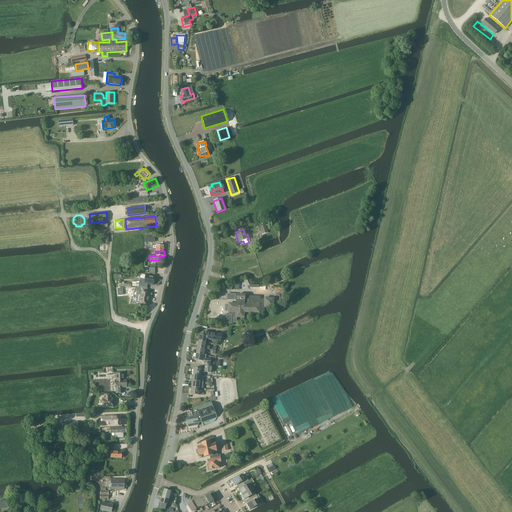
[(155,277),(146,275),(143,275),(141,276),(139,286),(147,288),(148,284),(153,285),(155,277)]
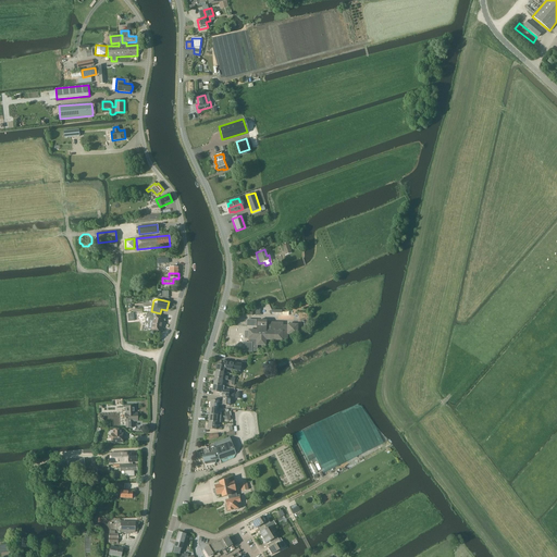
[(148,330),(157,331),(161,332),(163,318),(160,318),(161,313),(151,311),(148,330)]
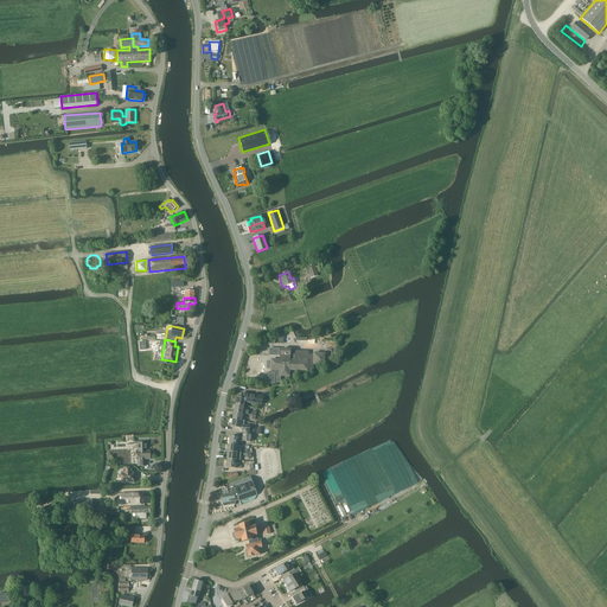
[(279,383),(280,376),(289,376),(289,370),(313,371),(313,364),(324,364),(324,353),(313,353),(313,355),(308,353),(308,351),(291,351),(291,350),(280,349),(280,351),(279,351),(279,349),(269,349),(269,355),(279,356),(279,355),(280,355),(280,359),(280,362),(270,362),(270,371),(270,374),(264,374),(264,383),(274,384),(274,383),(279,383)]
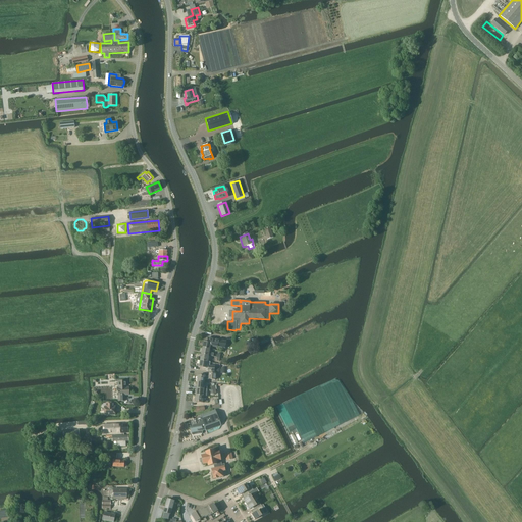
[(202,348),(210,349),(210,345),(225,348),(226,342),(208,337),(207,342),(203,341),(202,348)]
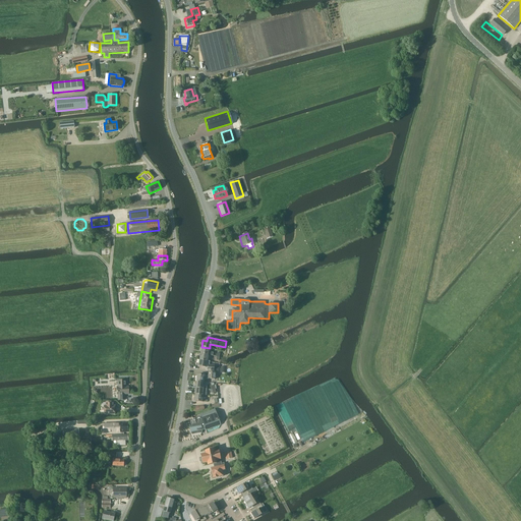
[(213,352),(209,351),(210,348),(201,347),(200,353),(208,355),(208,354),(213,355),(213,352)]
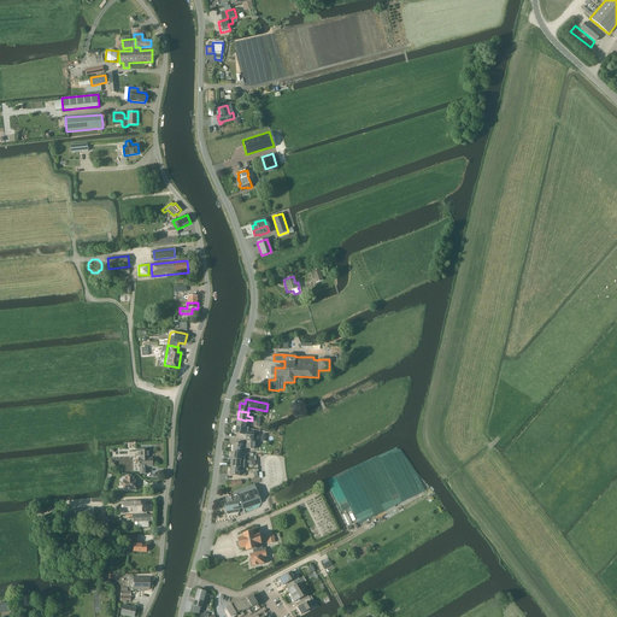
[(248,428),(245,428),(236,427),(235,434),(245,435),(245,439),(253,439),(253,433),(247,433),(248,428)]
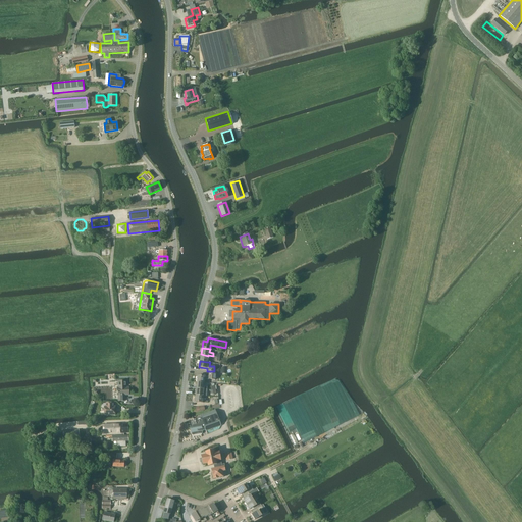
[(201,382),(204,382),(204,379),(208,380),(209,379),(215,379),(216,373),(209,372),(208,376),(198,375),(197,382),(201,382)]
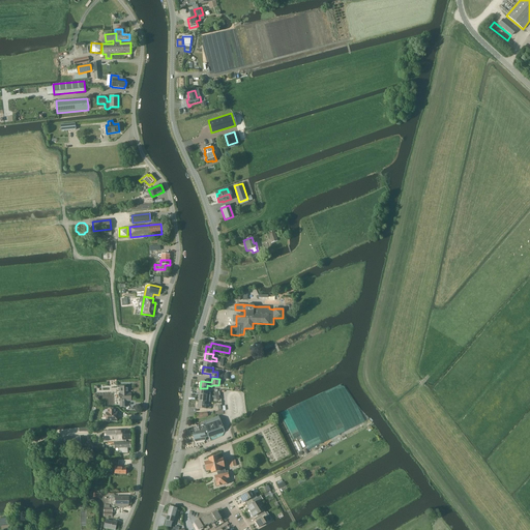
[(119,393),(119,402),(120,402),(120,407),(127,407),(127,402),(130,401),(130,393),(129,393),(129,387),(120,387),(120,393),(119,393)]
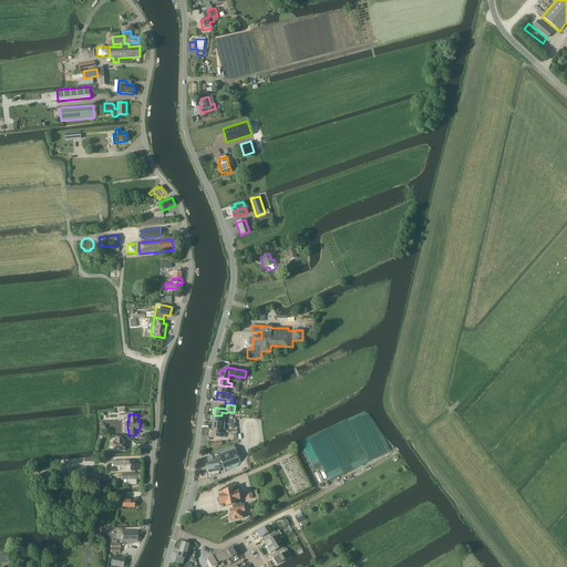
[(113,451),(125,451),(125,442),(113,442),(113,451)]
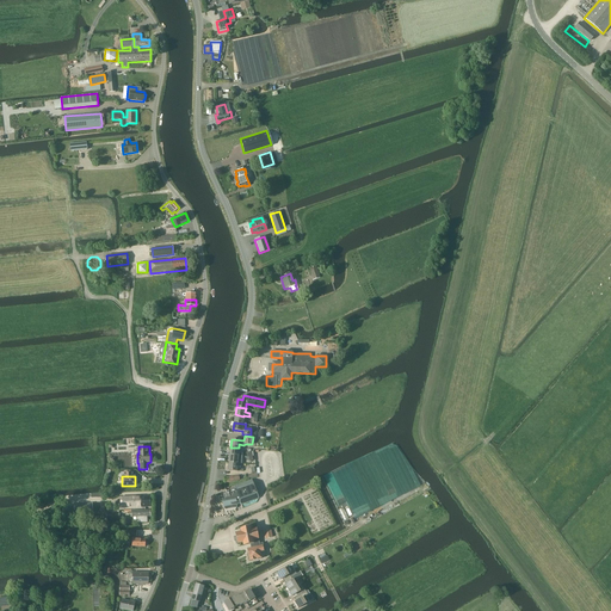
[(236,504),(258,497),(252,480),(234,486),(235,488),(229,489),(229,492),(222,493),(223,499),(222,499),(223,508),(226,510),(236,508),(236,506),(236,504)]
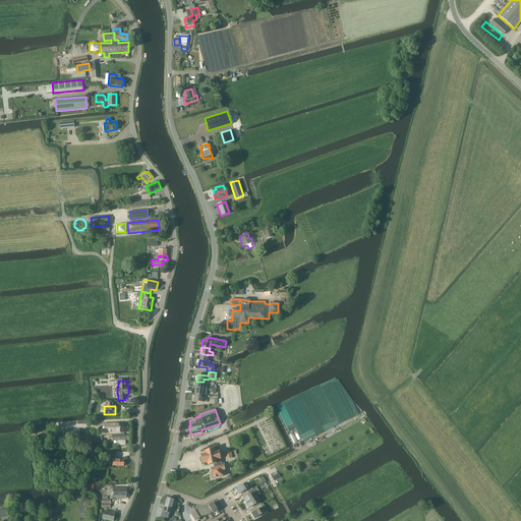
[(310,421),(308,422),(308,428),(310,435),(324,430),(321,423),(321,420),(319,420),(317,422),(315,413),(315,421),(313,417),(312,417),(309,418),(310,421)]
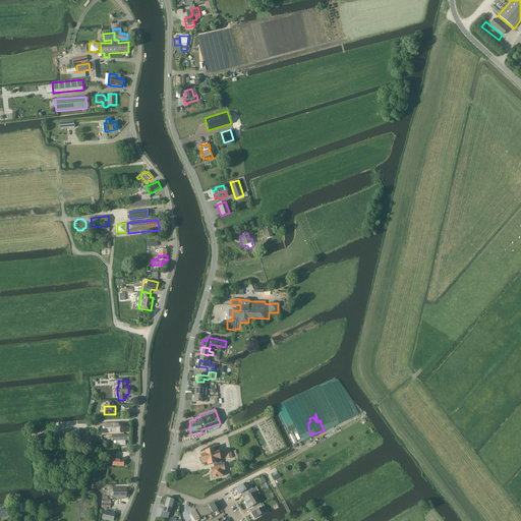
[(122,432),(122,435),(124,435),(124,432),(128,432),(127,422),(103,423),(103,433),(122,432)]
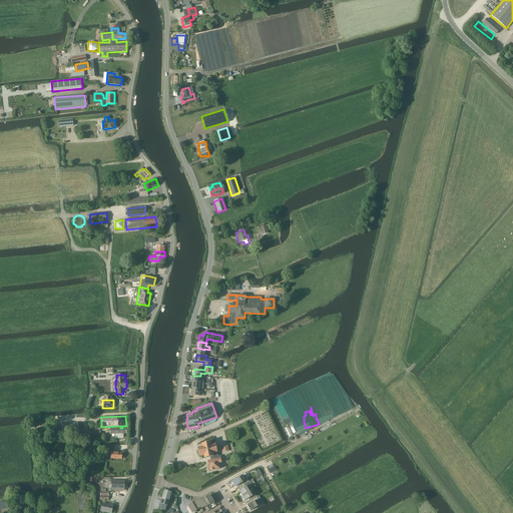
[(63,433),(78,432),(77,423),(62,424),(63,433)]
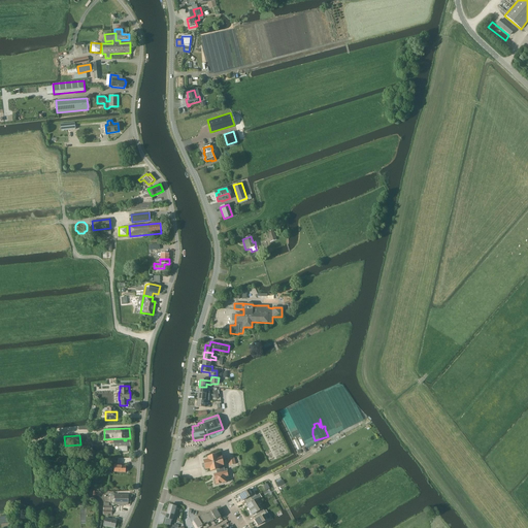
[(128,452),(128,446),(130,446),(130,440),(126,441),(126,440),(124,440),(124,441),(113,441),(113,447),(120,447),(120,452),(128,452)]
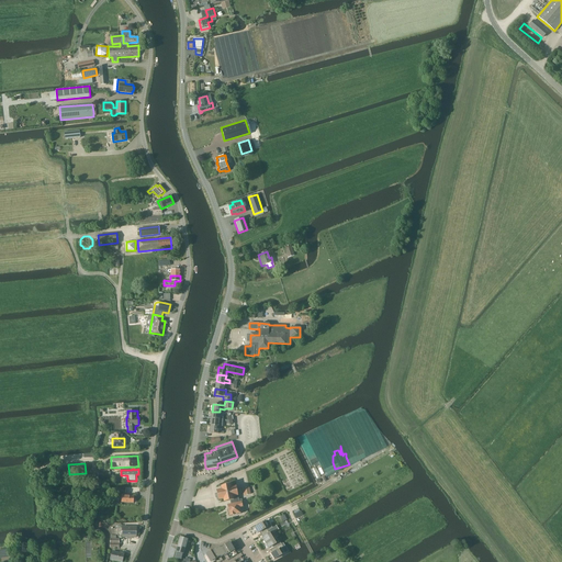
[(231,502),(242,499),(242,497),(238,498),(236,486),(232,487),(232,484),(231,484),(221,486),(221,489),(216,490),(218,499),(223,498),(224,502),(231,501),(231,502)]
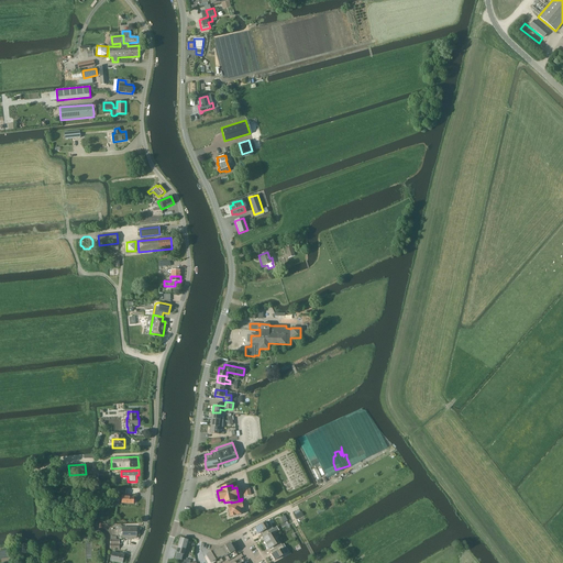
[(127,489),(118,488),(117,494),(121,495),(121,496),(122,496),(122,503),(133,504),(134,497),(130,497),(130,496),(125,496),(127,489)]
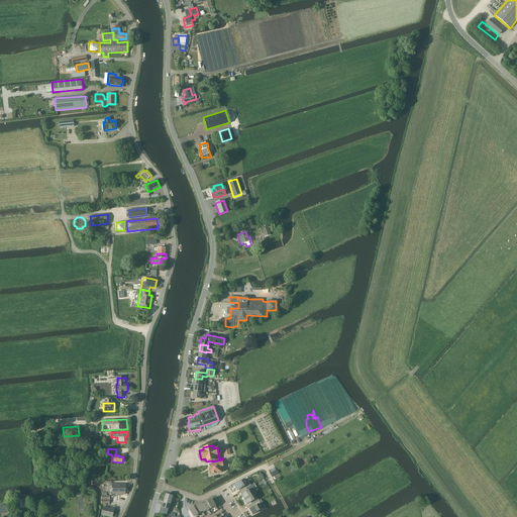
[(222,459),(212,461),(212,463),(209,464),(211,475),(221,473),(220,467),(223,467),(223,462),(225,462),(225,458),(222,459)]
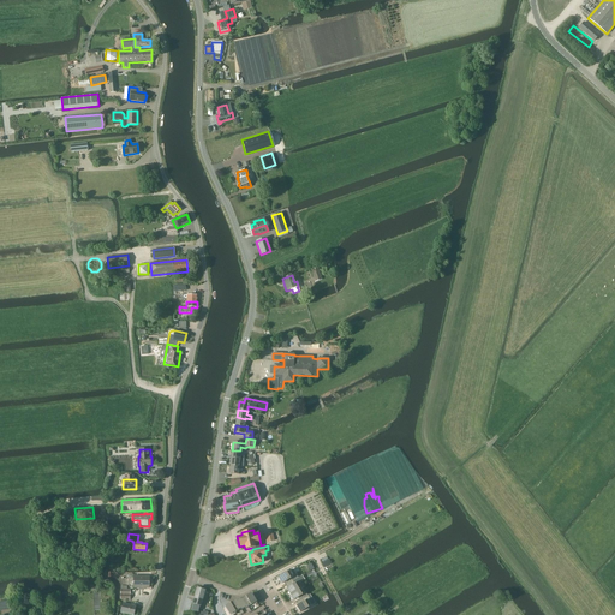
[(286,585),(293,580),(298,578),(296,574),(293,577),(290,571),(278,578),(282,584),(284,581),(286,585)]
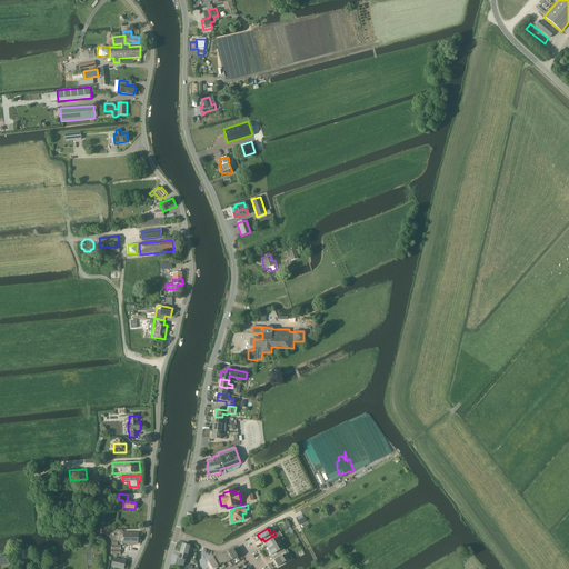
[(123,533),(123,539),(123,543),(138,543),(138,539),(138,533),(123,533)]
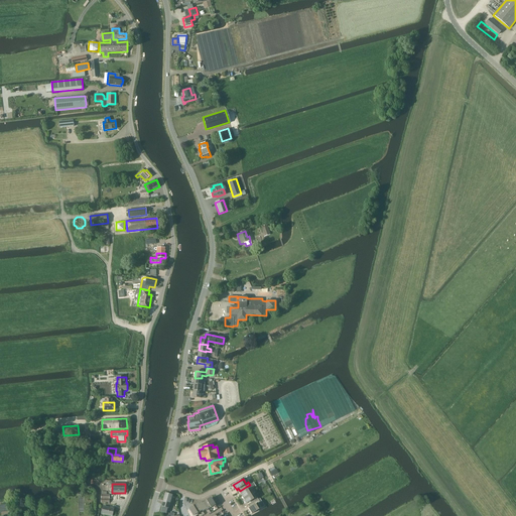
[(243,499),(253,493),(250,488),(247,490),(246,487),(240,491),(241,493),(240,494),(243,499)]
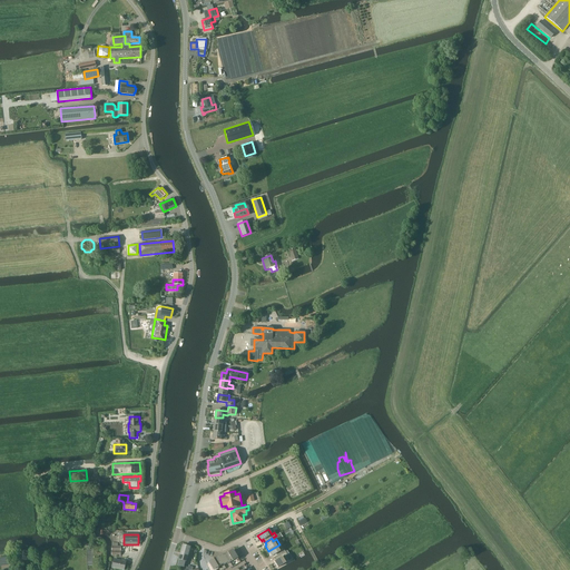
[(112,543),(112,547),(111,556),(120,556),(121,547),(118,547),(118,543),(112,543)]
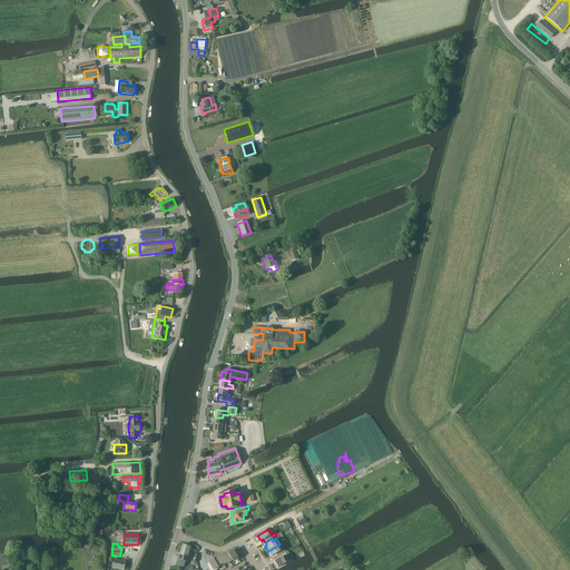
[(183,569),(190,547),(183,544),(176,567),(183,569)]
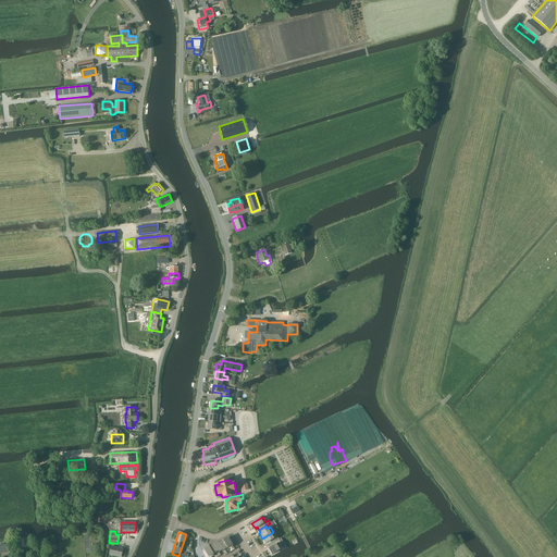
[(269,545),(279,539),(276,536),(275,536),(273,532),(262,539),(268,546),(269,545)]
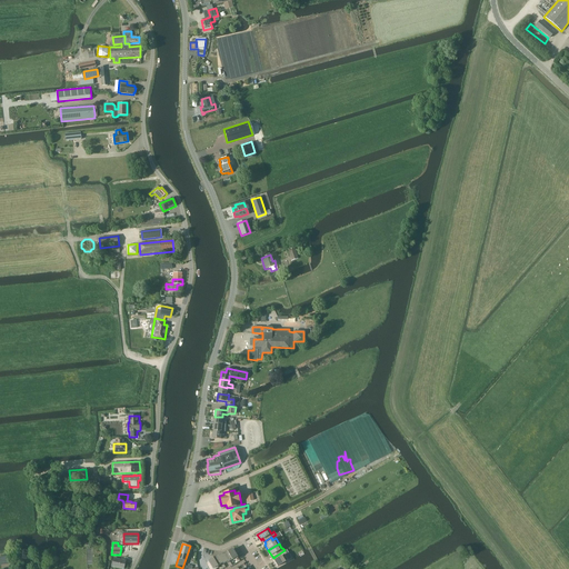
[(229,551),(233,559),(237,557),(238,559),(238,558),(232,549),(229,551)]
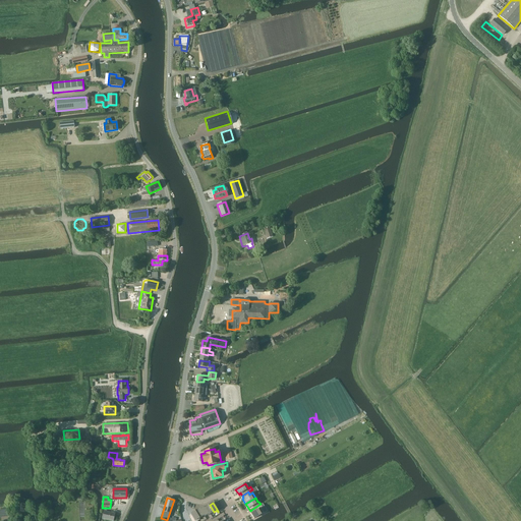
[(261,504),(251,510),(252,512),(250,514),(253,519),(264,513),(261,508),(263,507),(261,504)]
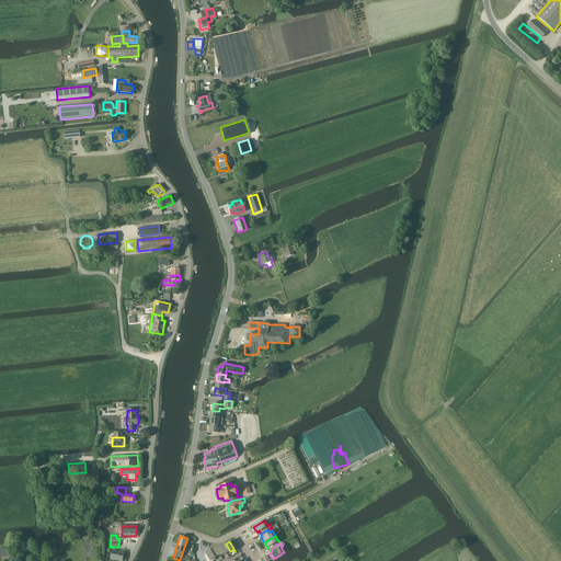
[(227,553),(221,546),(218,548),(221,554),(224,554),(227,559),(229,558),(227,553)]
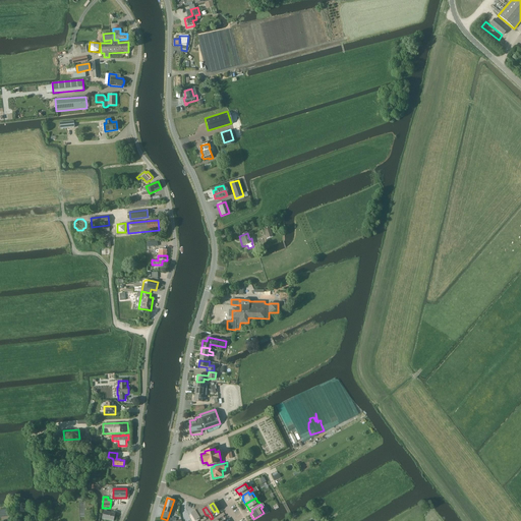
[(196,510),(200,517),(201,517),(205,520),(207,519),(205,516),(206,515),(203,509),(201,508),(200,509),(199,508),(196,510)]
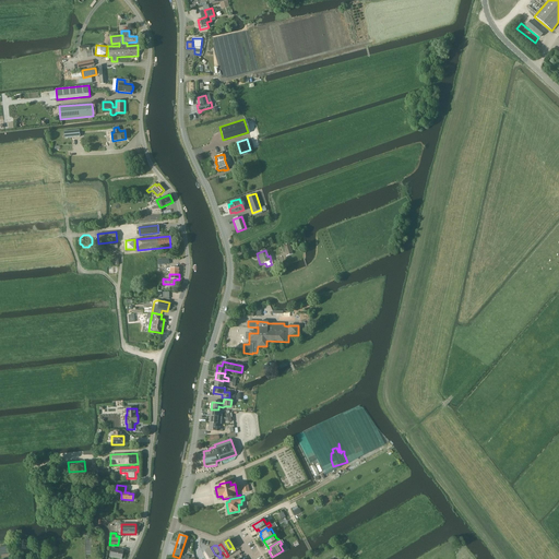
[(0,555),(11,555),(11,546),(0,546),(0,555)]
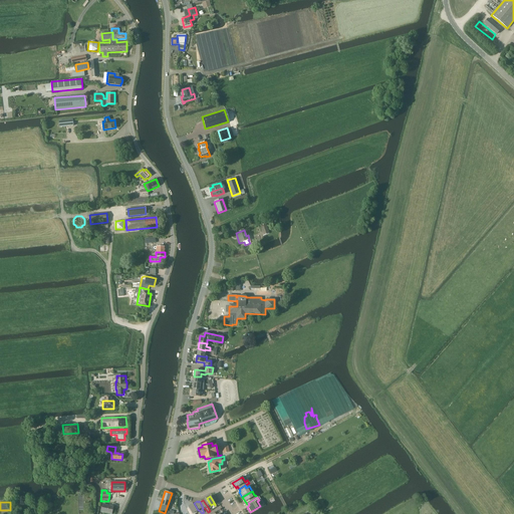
[(111,513),(113,507),(102,505),(101,512),(111,513)]
